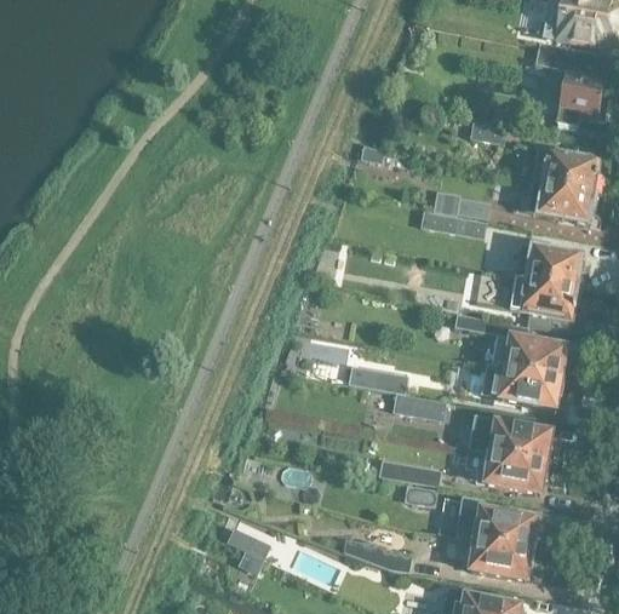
[(618,40),(618,41),(618,38),(618,4),(602,1),(602,0),(550,0),(543,36),(555,39),(555,40),(599,49),(600,40),(618,44),(618,41),(618,40)]
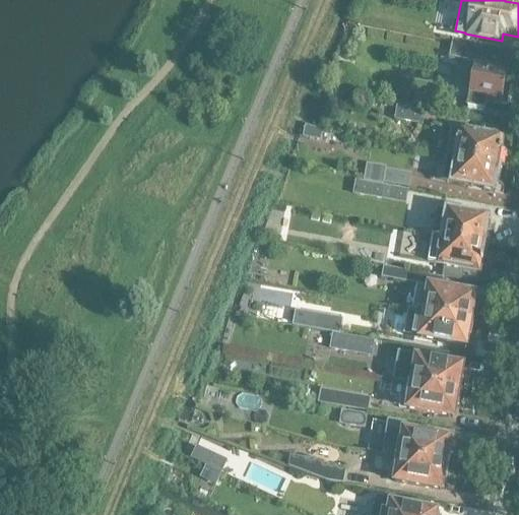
[(499,58),(501,46),(452,37),(448,53),(474,58),(468,90),(466,102),(483,106),(484,98),(506,102),(513,65),(511,61),(499,58)]
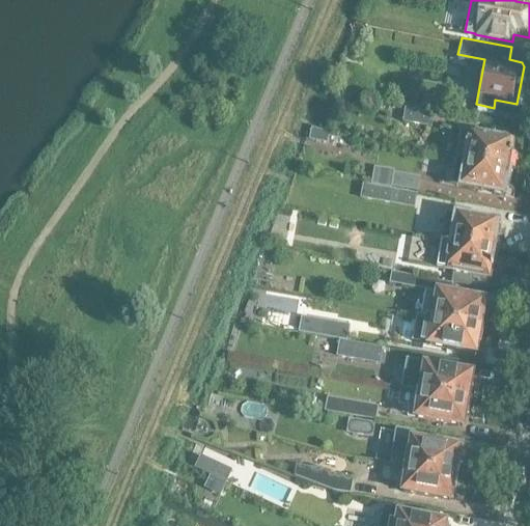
[(422,90),(420,104),(436,106),(438,93),(422,90)]
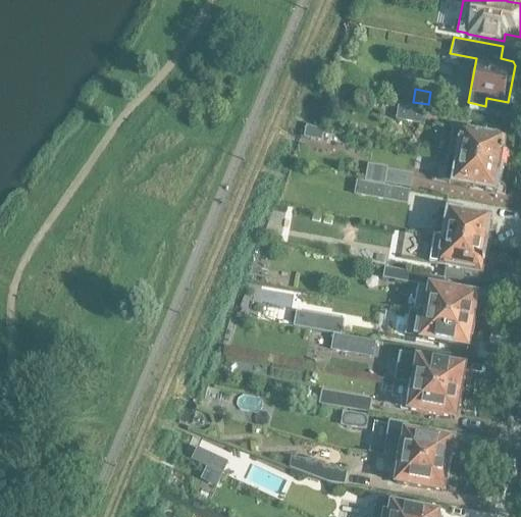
[(398,103),(396,115),(420,120),(422,108),(398,103)]
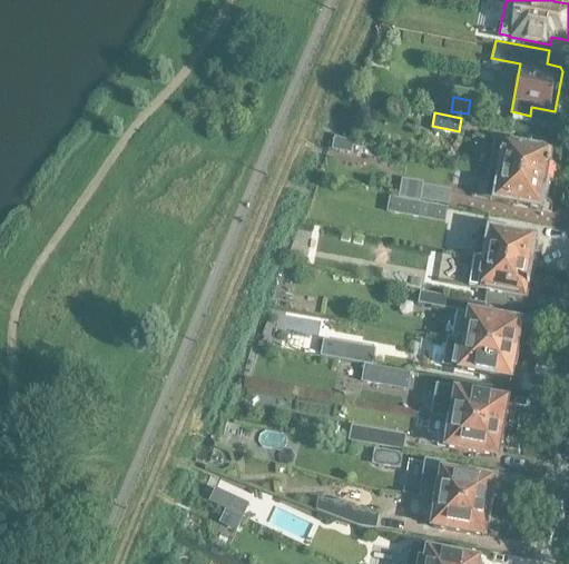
[(332,136),(330,147),(331,148),(349,151),(351,145),(359,147),(360,141),(335,137),(332,136)]
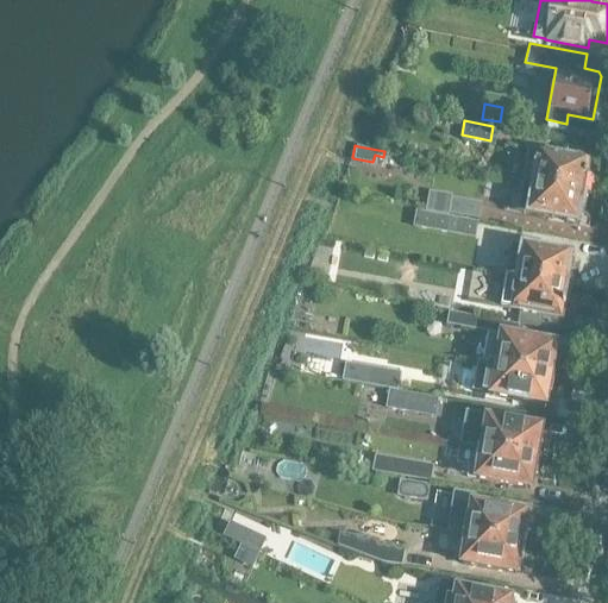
[(527,145),(522,176),(584,187),(587,174),(584,174),(588,169),(585,167),(588,157),(536,148),(527,145)]
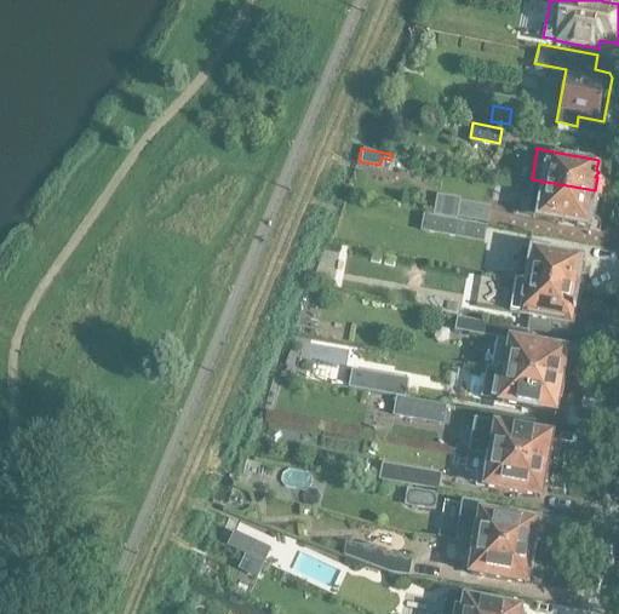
[(592,206),(595,190),(532,179),(526,212),(536,213),(588,223),(590,206),(592,206)]
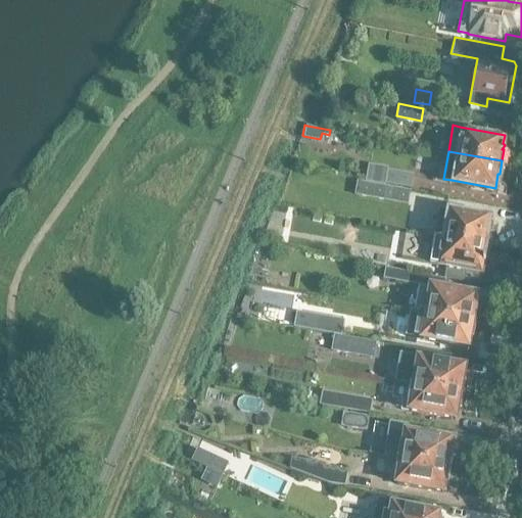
[(370,162),(367,180),(384,183),(384,180),(410,185),(412,172),(386,167),(387,166),(370,162)]
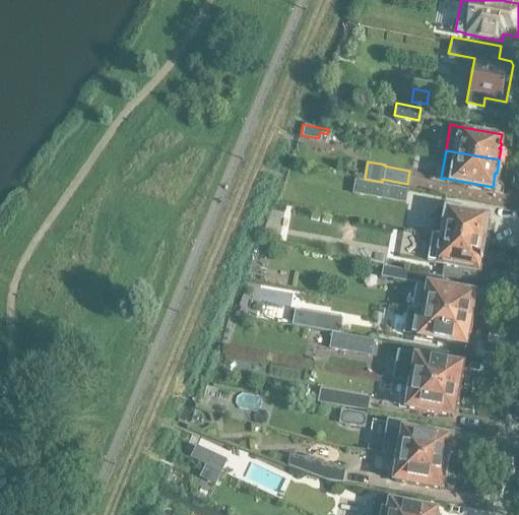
[(382,182),(365,179),(354,177),(352,189),(404,199),(406,187),(382,182)]
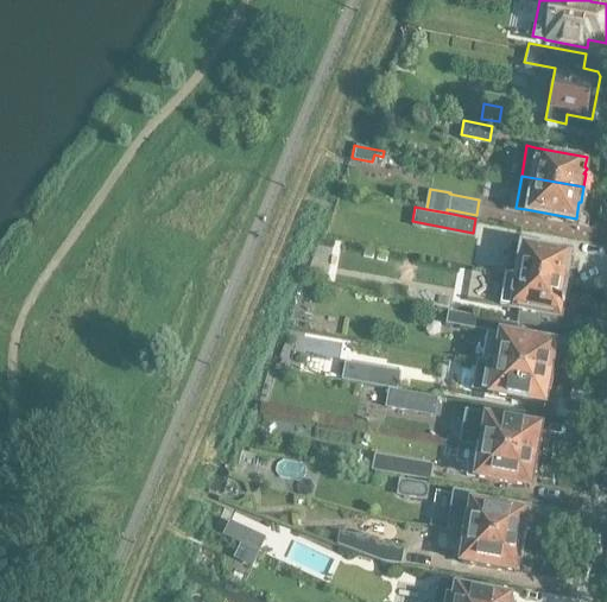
[(510,240),(505,270),(568,280),(570,267),(568,267),(570,251),(522,242),(510,240)]
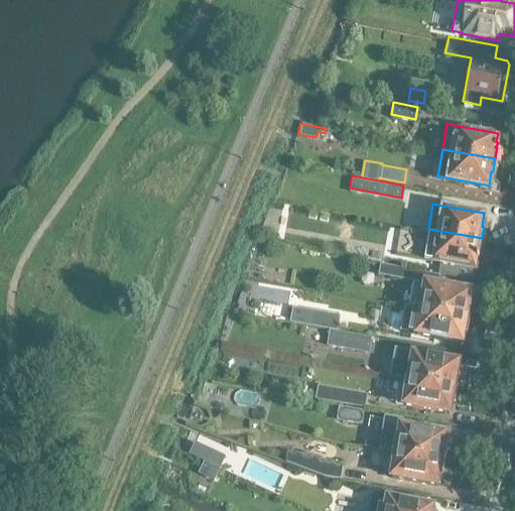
[(479,252),(482,238),(428,229),(423,257),(433,258),(433,259),(475,265),(476,257),(479,255),(477,251),(479,252)]
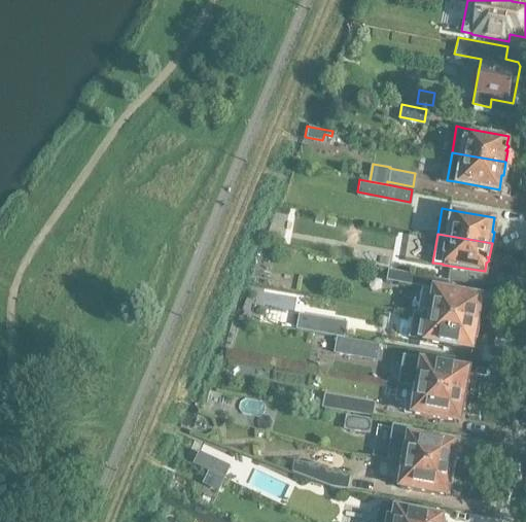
[(373,262),(397,267),(400,253),(376,249),(373,262)]
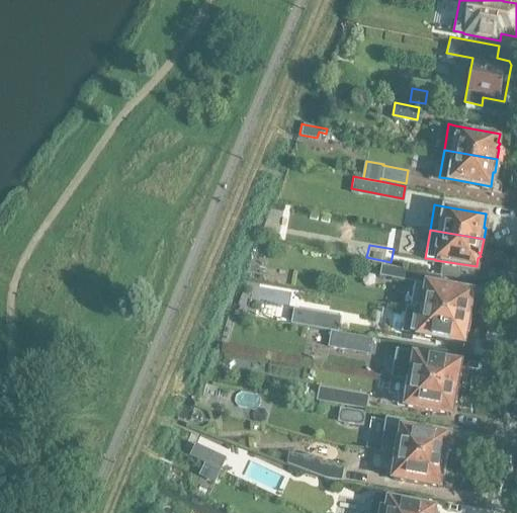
[(462,288),(438,283),(440,273),(410,267),(409,277),(415,278),(410,304),(418,306),(418,307),(469,316),(472,304),(469,304),(472,289),(470,289),(462,288)]
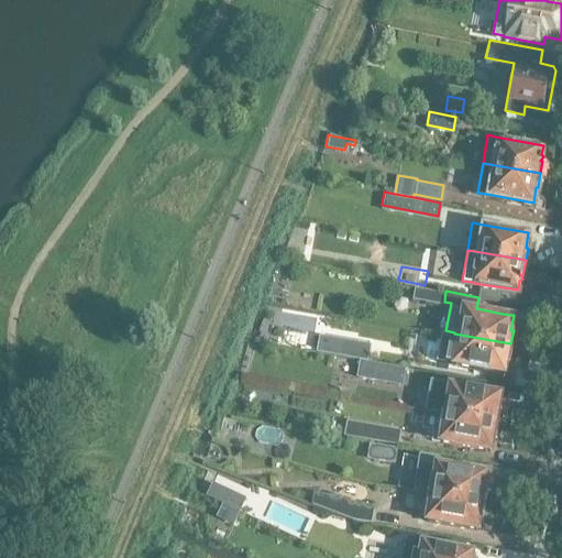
[(319,332),(316,349),(361,357),(363,340),(319,332)]
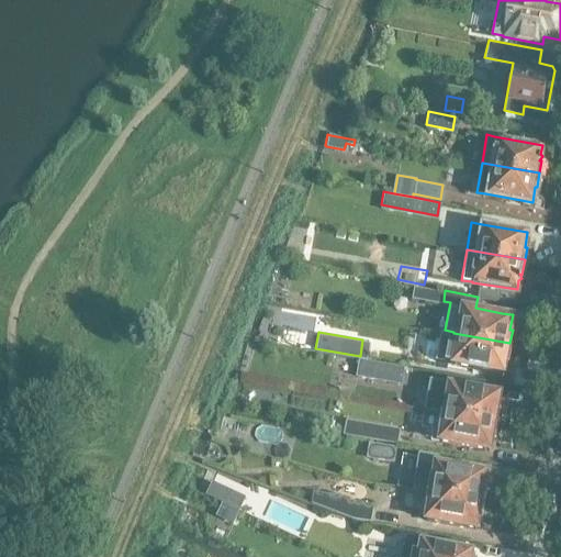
[(507,356),(509,343),(453,333),(451,345),(455,351),(452,360),(492,368),(501,370),(503,370),(505,356),(507,356)]
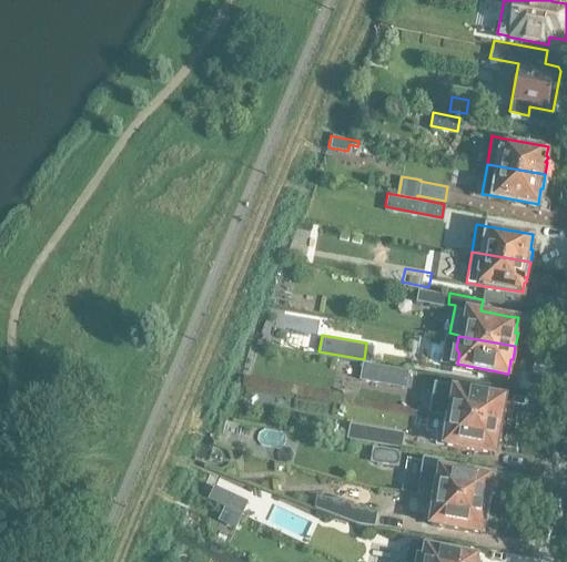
[(364,360),(361,377),(402,384),(405,367),(364,360)]
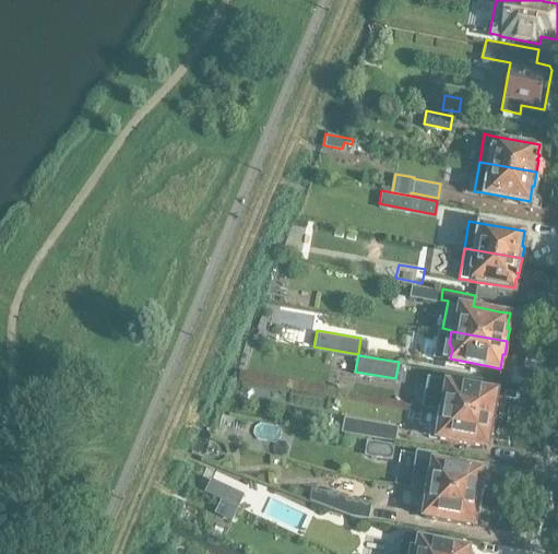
[(494,404),(496,390),(435,379),(430,407),(438,408),(438,409),(494,419),(496,404),(494,404)]
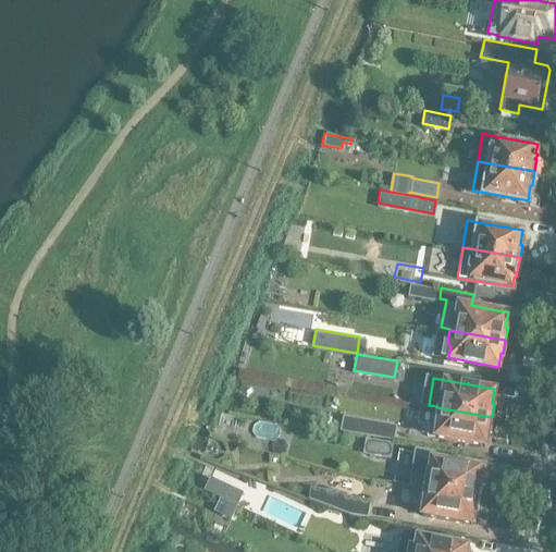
[(492,417),(436,407),(432,433),(477,442),(484,443),(487,430),(490,430),(492,417)]
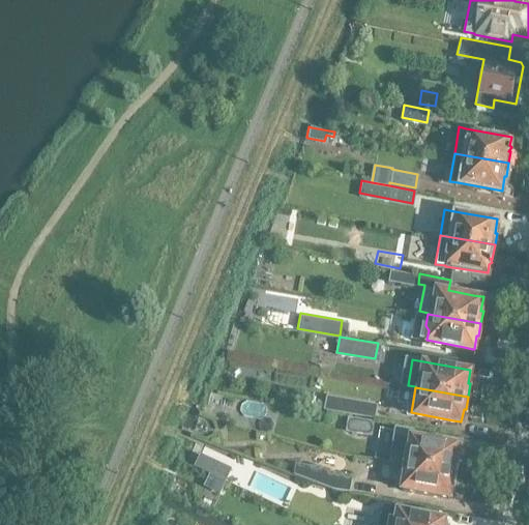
[(324,406),(374,414),(376,402),(326,394),(324,406)]
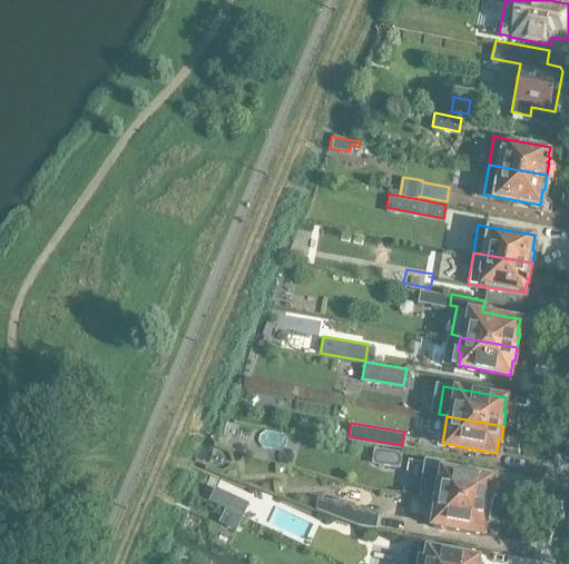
[(371,459),(399,464),(401,449),(373,446),(371,459)]
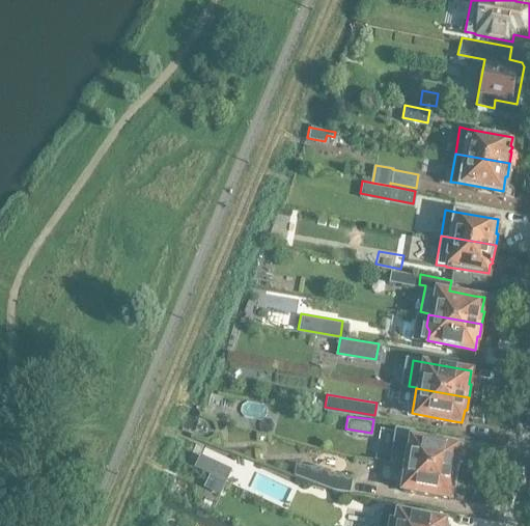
[(456,470),(458,458),(456,457),(458,444),(412,436),(413,430),(396,426),(390,458),(403,460),(403,461),(456,470)]
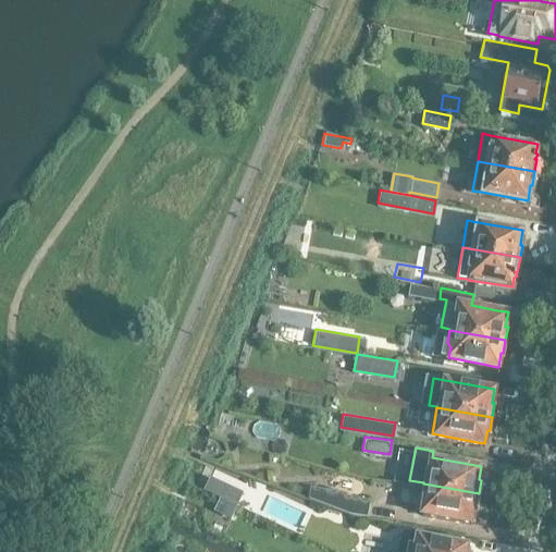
[(210,475),(205,487),(220,494),(225,482),(210,475)]
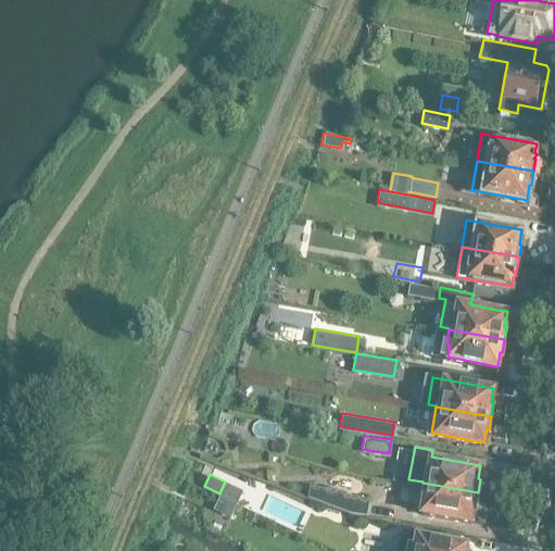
[(476,508),(478,492),(423,483),(419,501),(424,501),(421,511),(462,518),(470,521),(472,506),(476,508)]
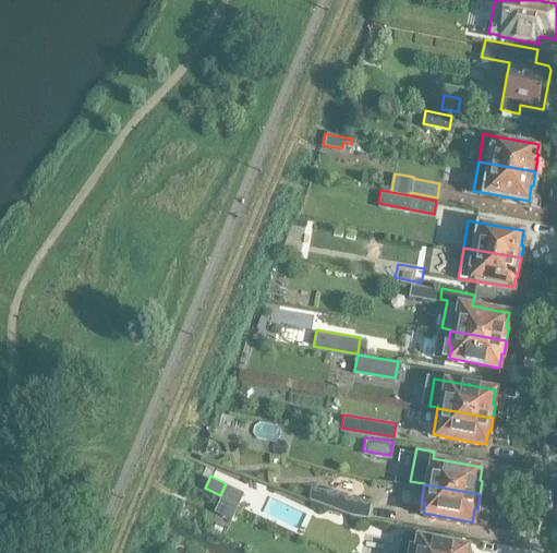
[(309,496),(353,512),(368,515),(371,499),(348,493),(348,491),(311,485),(309,496)]
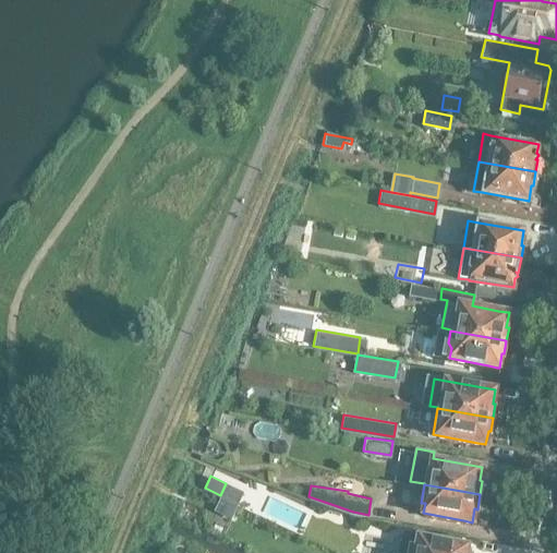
[(376,532),(378,519),(353,515),(351,528),(376,532)]
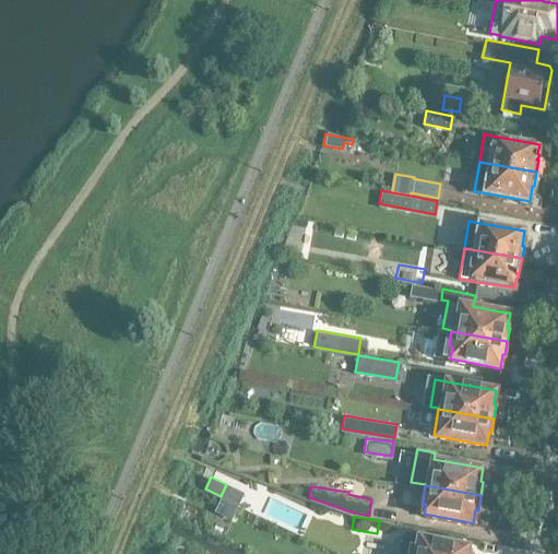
[(417,547),(414,547),(413,553),(467,553),(469,547),(419,538),(417,547)]
